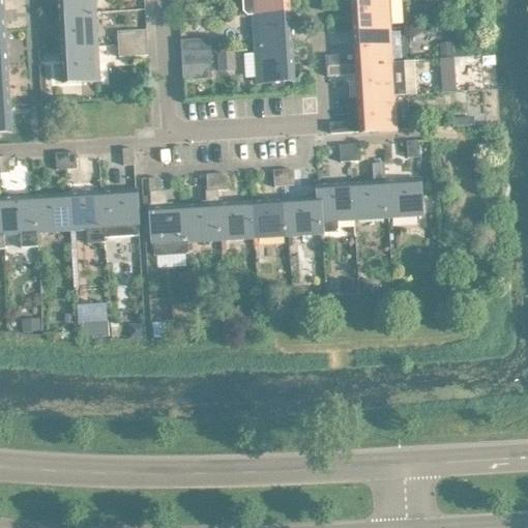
[(56,0),(57,12),(93,10),(109,9),(107,0),(56,0)]
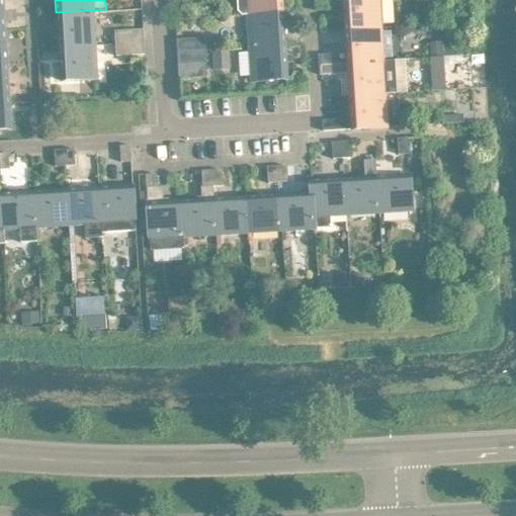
[(241,13),(247,13),(282,10),(281,0),(236,0),(237,9),(241,13)]
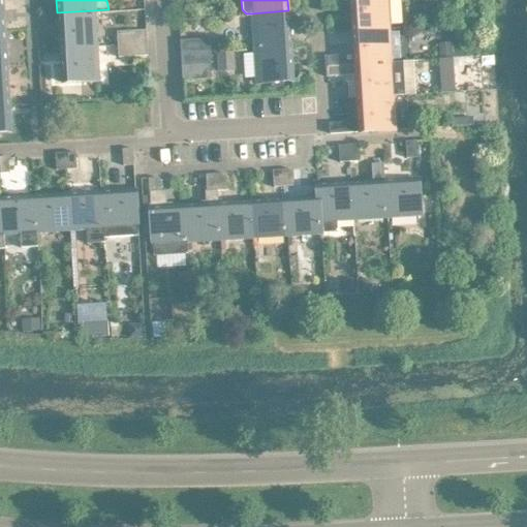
[(349,0),(351,29),(388,27),(384,0),(349,0)]
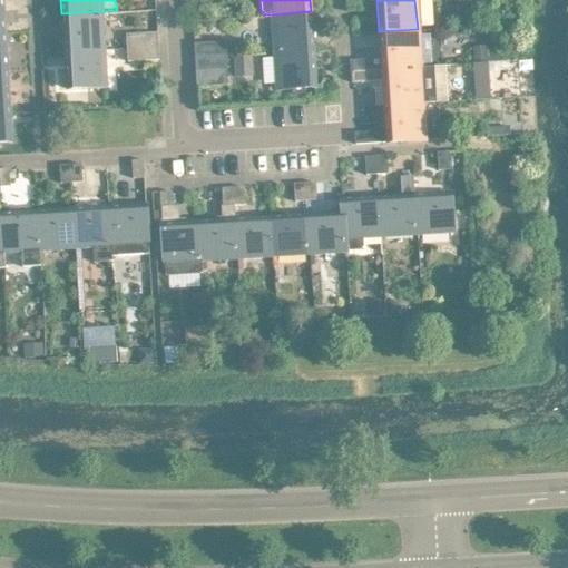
[(61,13),(64,49),(103,47),(100,11),(61,13)]
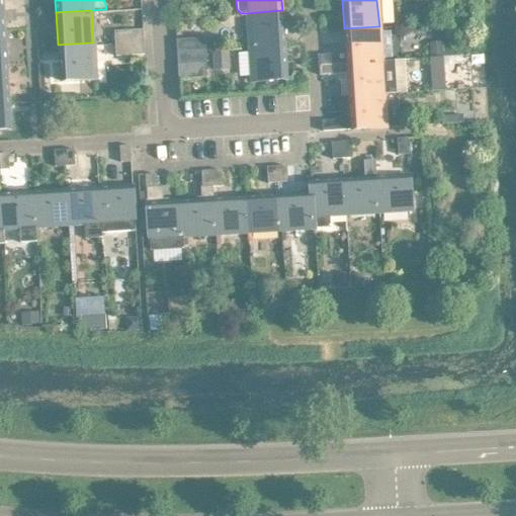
[(247,13),(249,46),(284,44),(282,10),(247,13)]
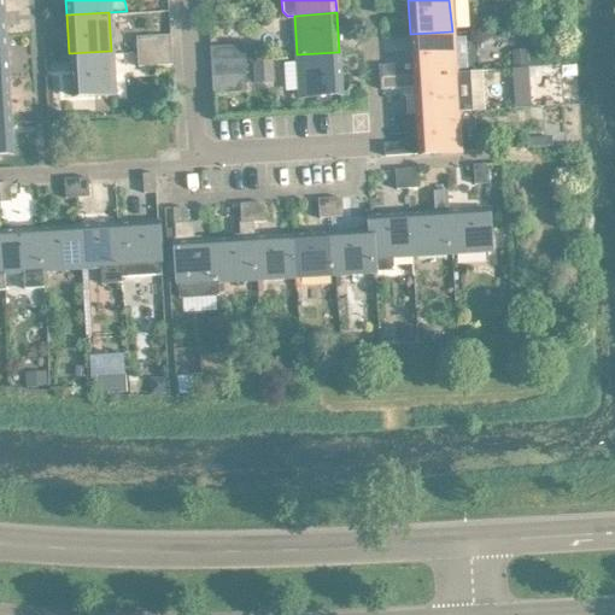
[(378,63),(379,75),(455,70),(452,31),(410,34),(411,56),(397,62),(378,63)]
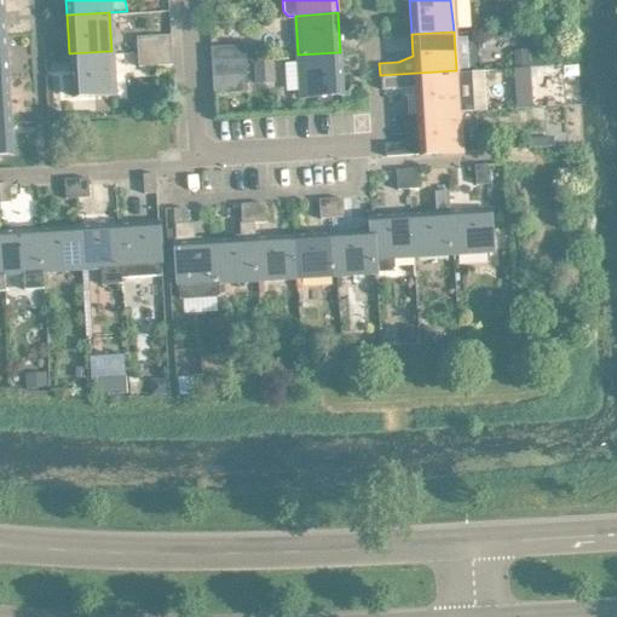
[(137,35),(137,50),(171,47),(169,33),(137,35)]
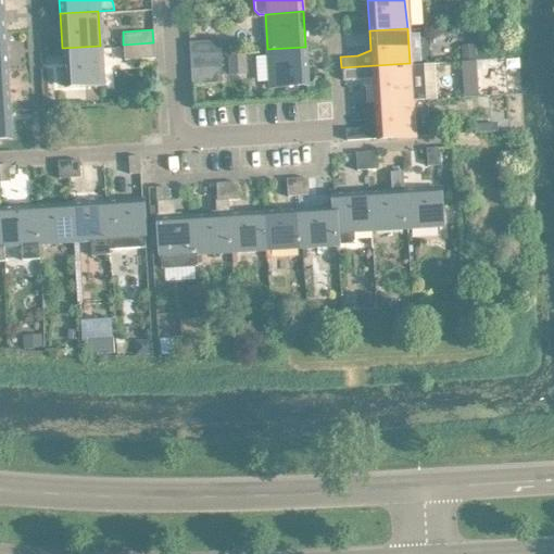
[(188,40),(189,53),(219,51),(218,38),(188,40)]
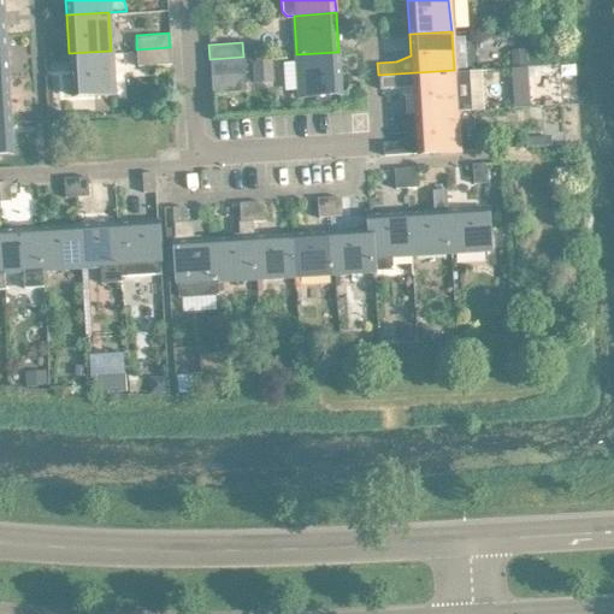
[(170,47),(136,49),(137,64),(171,63),(170,47)]
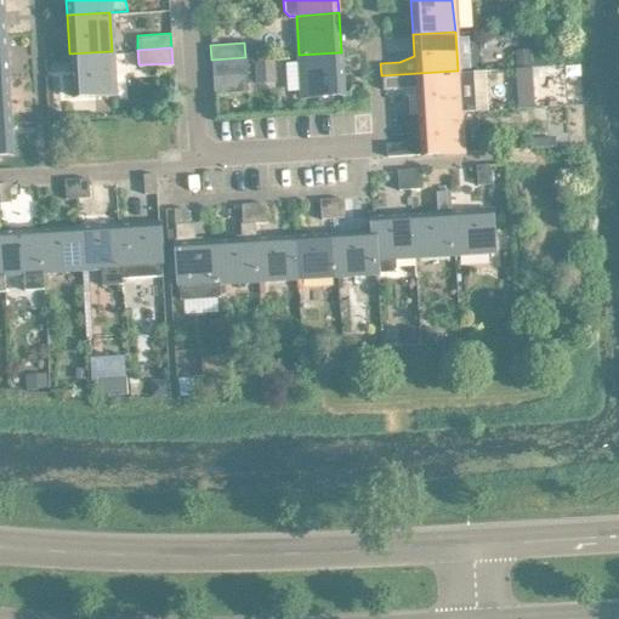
[(531,47),(515,47),(515,64),(532,63),(531,47)]
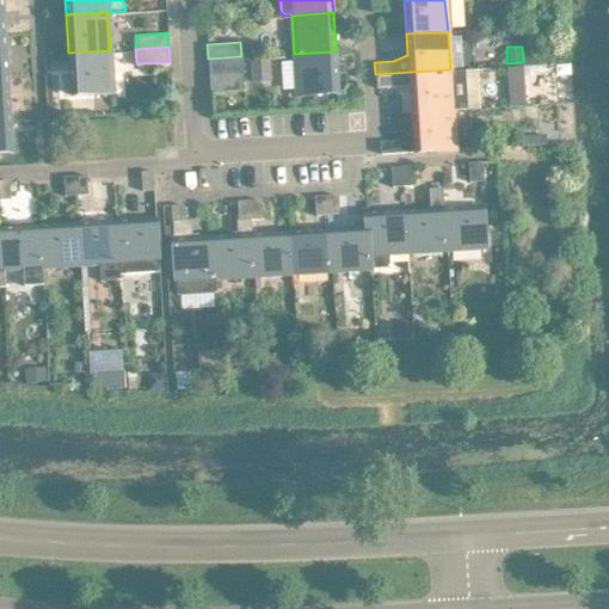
[(110,50),(68,53),(71,92),(112,90),(110,50)]
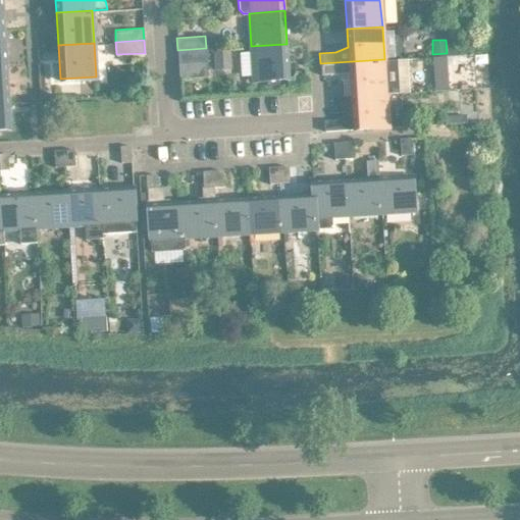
[(287,44),(251,46),(253,80),(289,78),(287,44)]
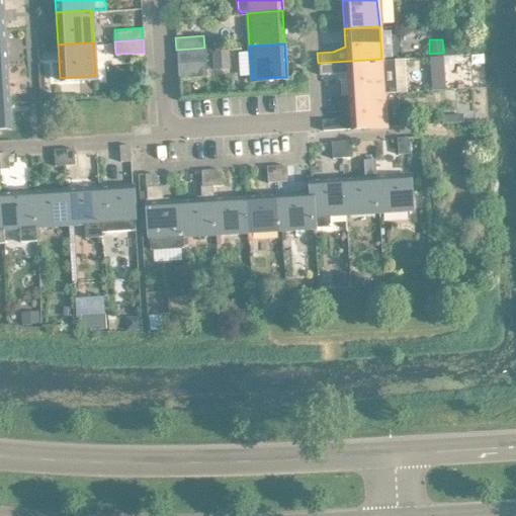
[(204,48),(176,50),(177,62),(205,61),(204,48)]
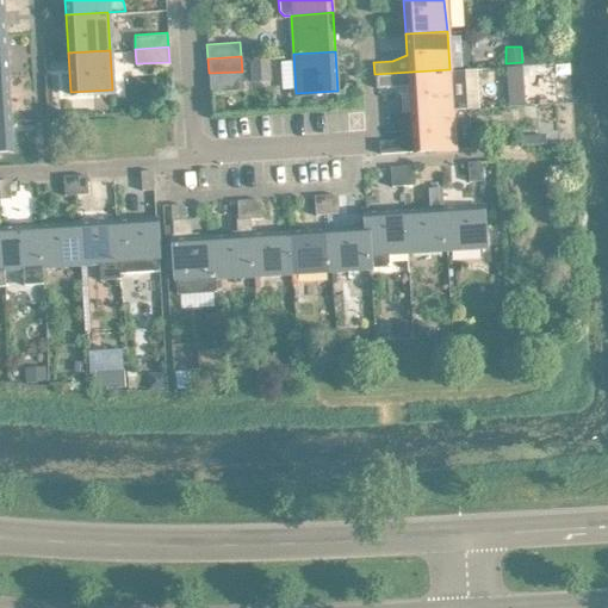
[(270,59),(249,59),(250,72),(270,72),(270,59)]
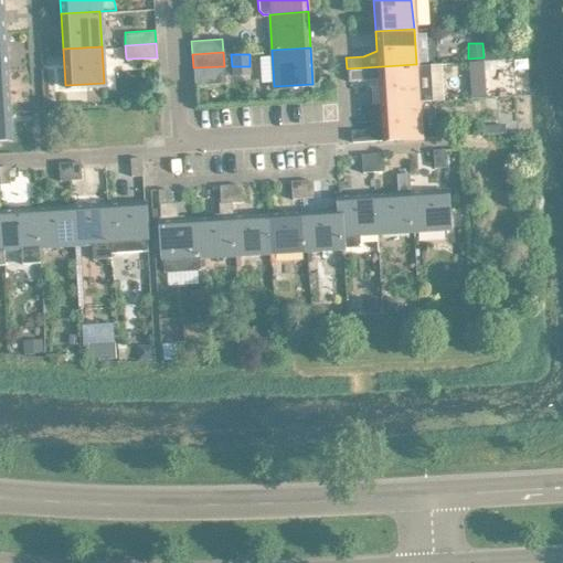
[(379,77),(380,103),(418,101),(432,99),(429,64),(416,64),(347,68),(348,80),(379,77)]
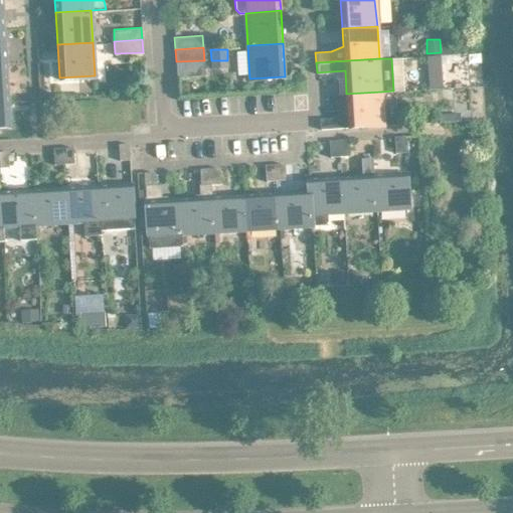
[(0,93),(8,93),(6,60),(0,60),(0,93)]
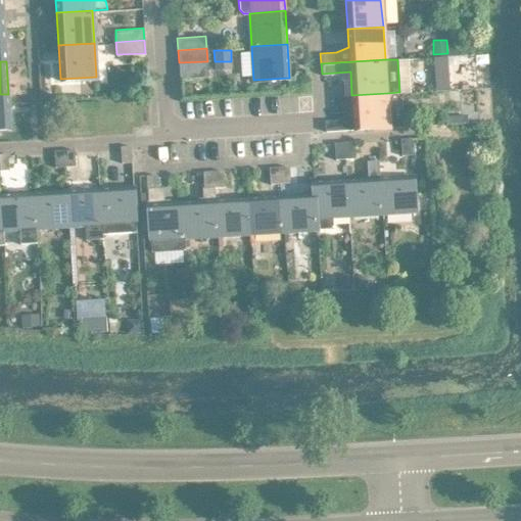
[(387,93),(351,95),(352,115),(340,116),(340,119),(325,120),(325,130),(389,126),(387,93)]
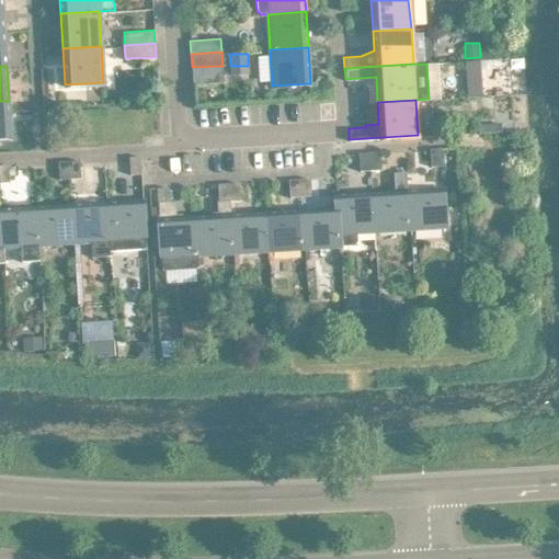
[(9,101),(0,101),(0,137),(11,137),(9,101)]
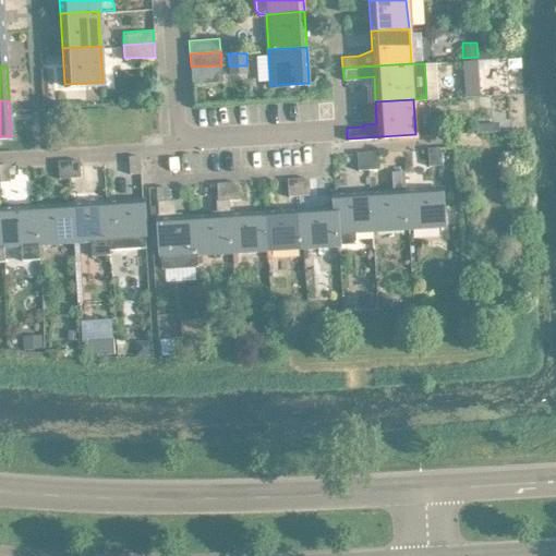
[(439,164),(438,146),(427,147),(428,165),(439,164)]
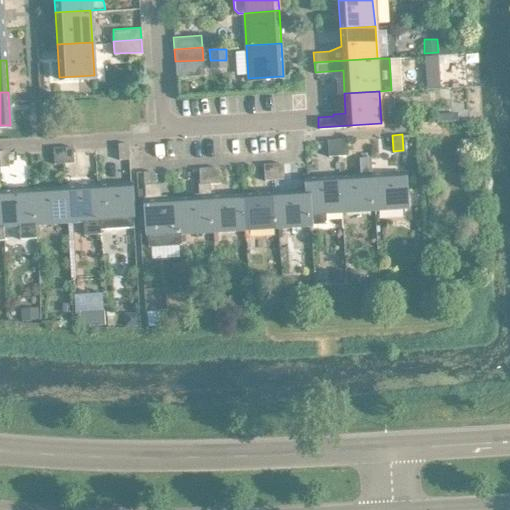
[(338,154),(337,138),(327,139),(328,155),(338,154)]
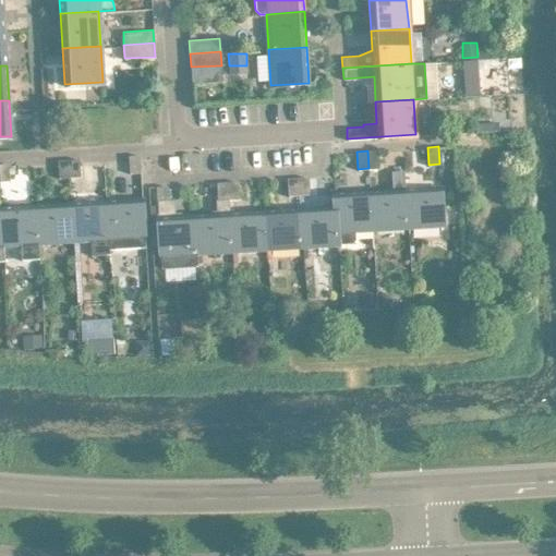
[(378,150),(367,150),(369,168),(379,168),(378,150)]
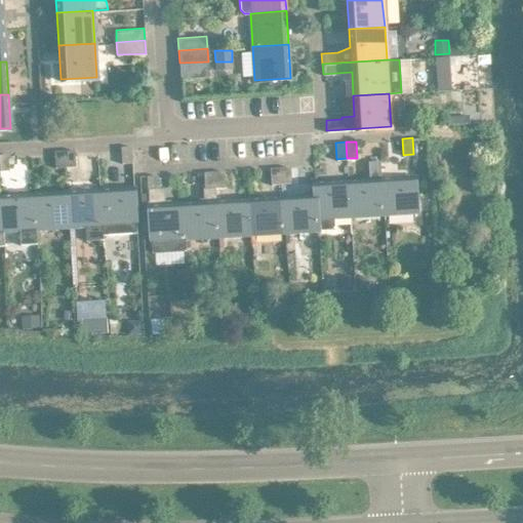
[(121,146),(122,162),(132,161),(131,145),(121,146)]
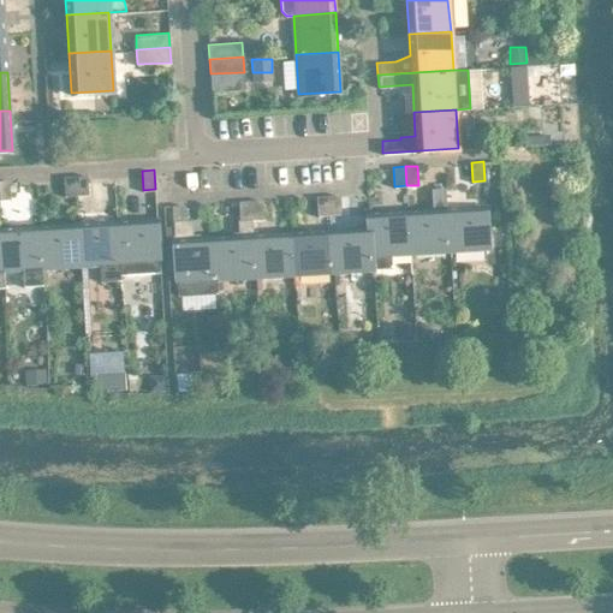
[(87,174),(76,176),(77,195),(88,194),(87,174)]
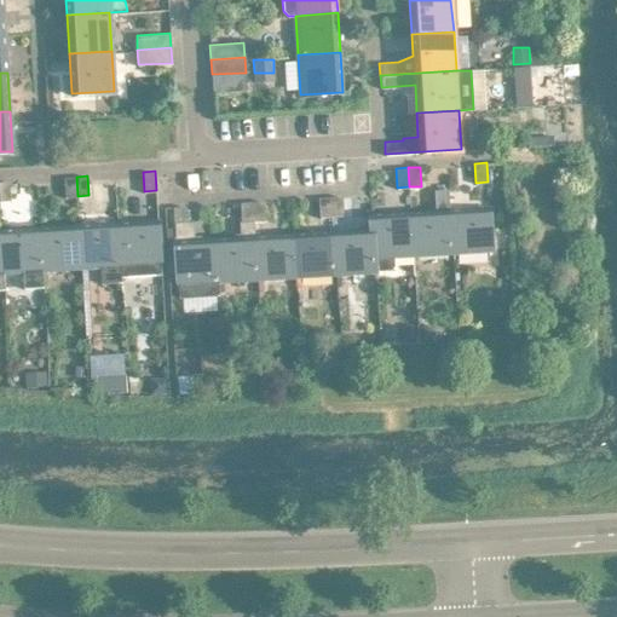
[(78,196),(76,177),(64,177),(65,196),(78,196)]
